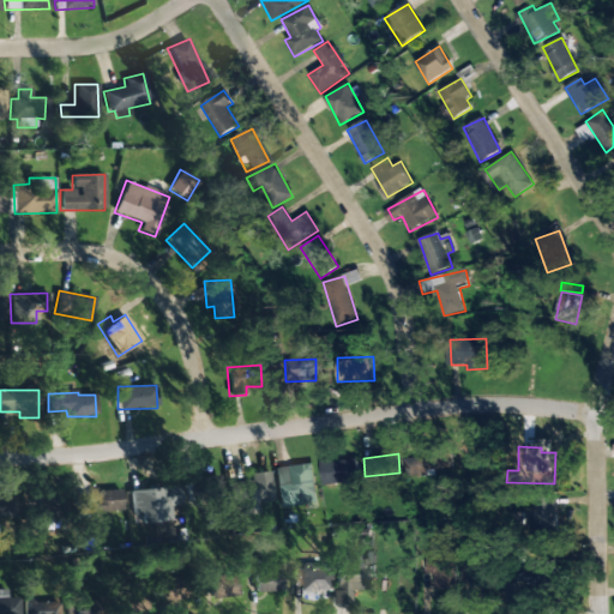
[(404,455),(405,475),(445,473),(444,453),(404,455)]
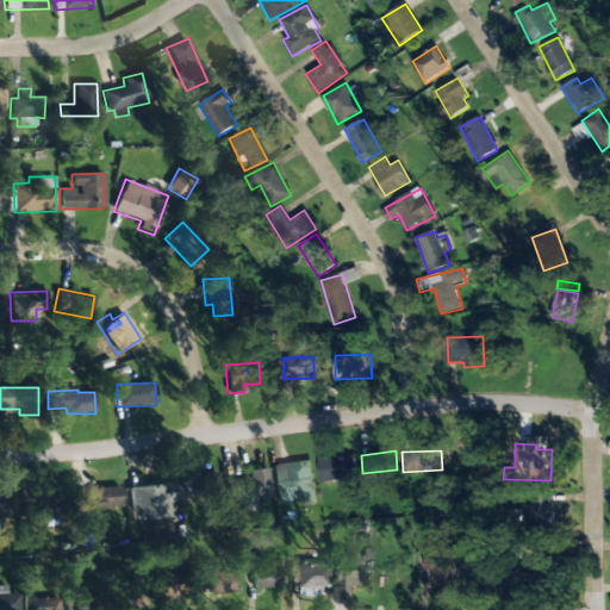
[(319,480),(356,479),(355,455),(319,458),(319,480)]
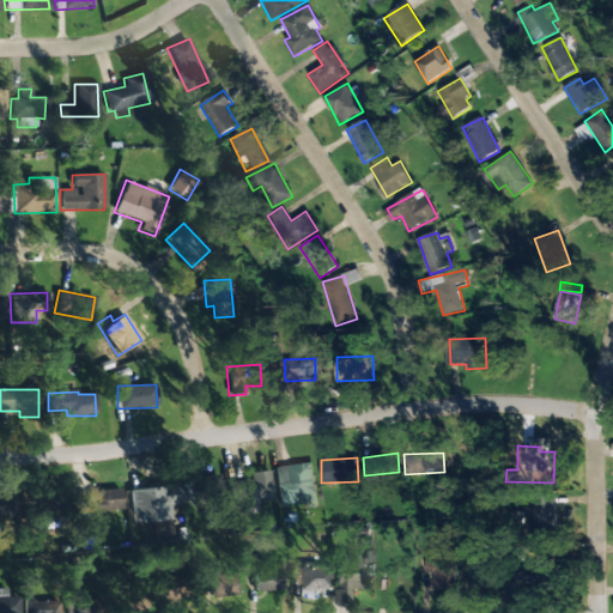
[(277,508),(317,503),(313,463),(273,468),(277,508)]
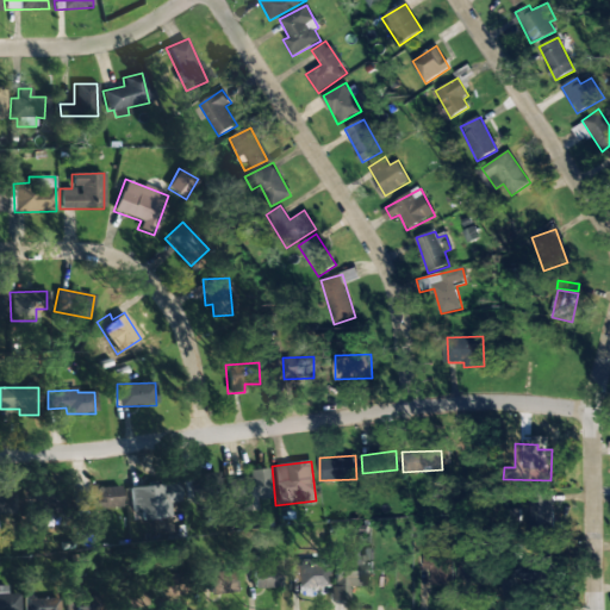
[(255,511),(254,499),(269,498),(267,470),(247,470),(247,478),(229,479),(229,502),(235,502),(236,512),(255,511)]
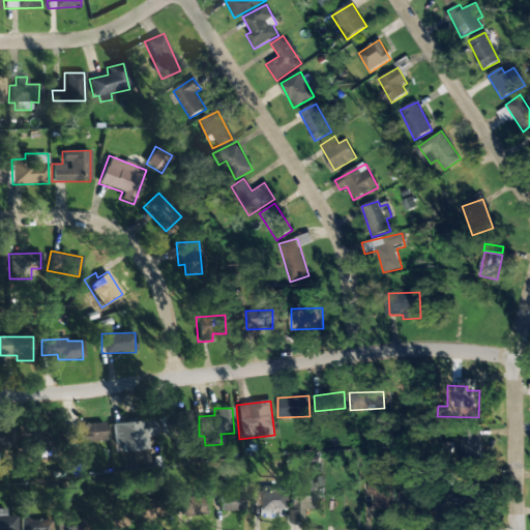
[(113,444),(121,443),(121,451),(144,450),(143,438),(155,437),(154,420),(112,422),(113,444)]
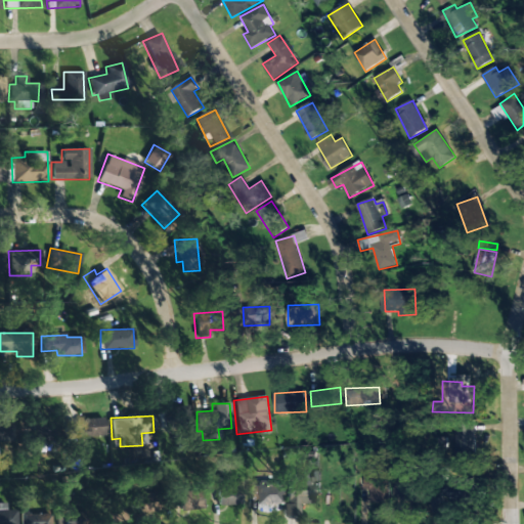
[(78,420),(79,437),(103,436),(102,418),(78,420)]
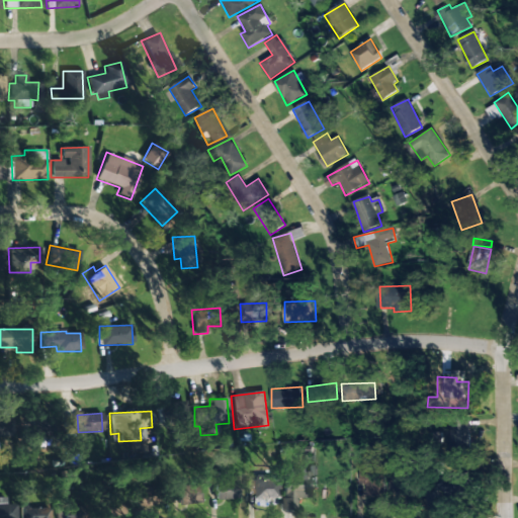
[(469,424),(451,423),(450,449),(468,450),(469,424)]
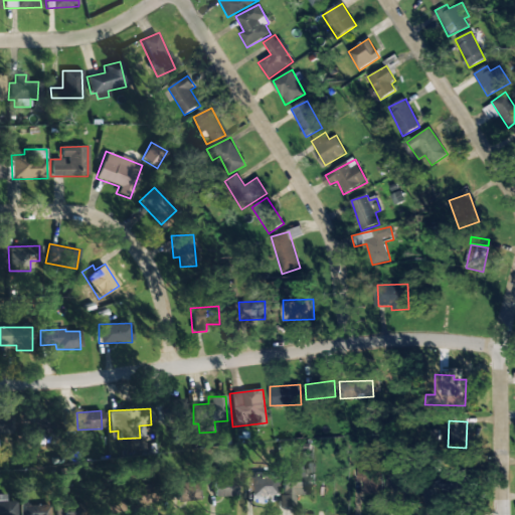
[(383,494),(381,464),(359,466),(361,495),(383,494)]
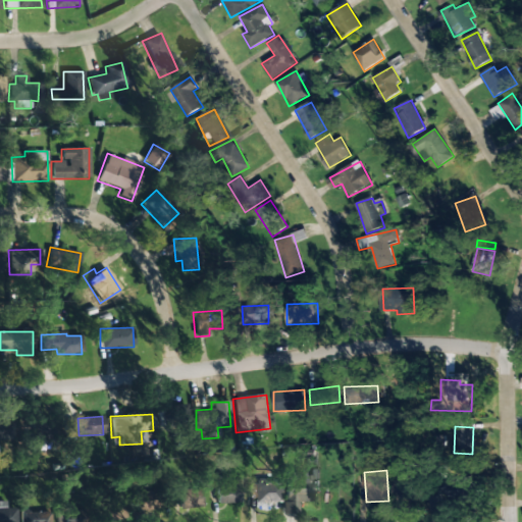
[(298,514),(297,502),(312,502),(312,474),(283,474),(284,514),(298,514)]
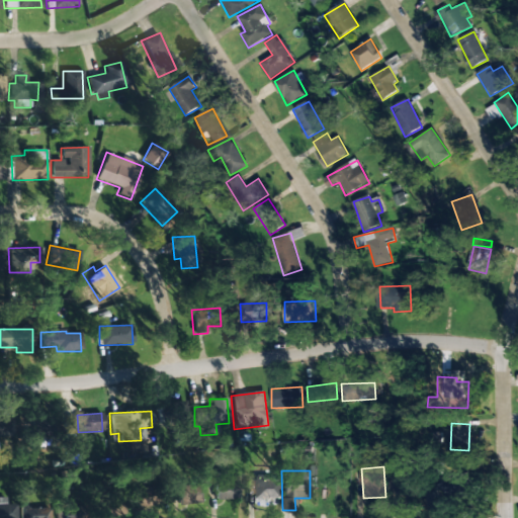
[(445,496),(466,497),(467,475),(458,473),(458,478),(446,477),(445,496)]
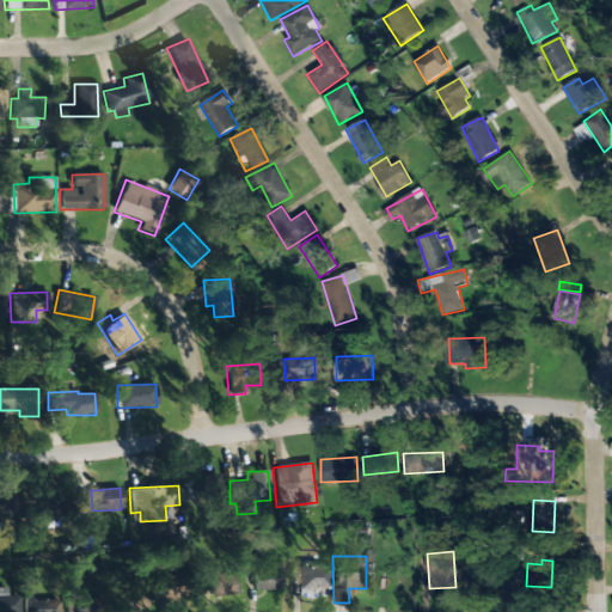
[(291,567),(292,588),(326,587),(326,565),(291,567)]
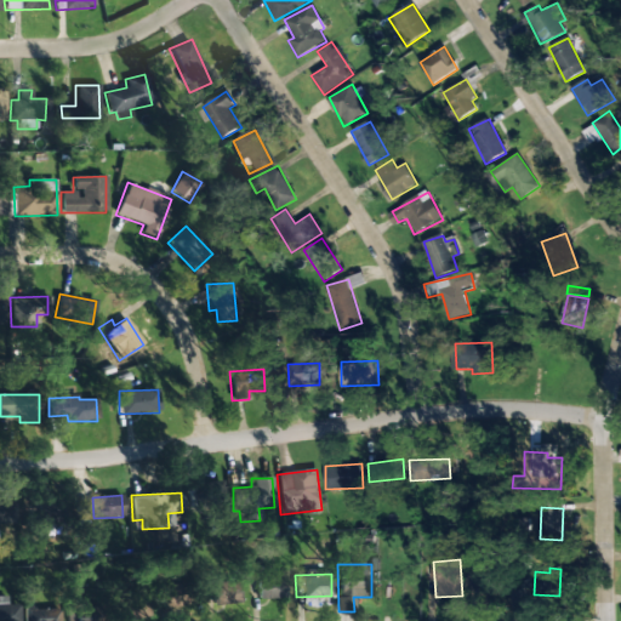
[(281,577),(257,579),(257,599),(281,598),(281,577)]
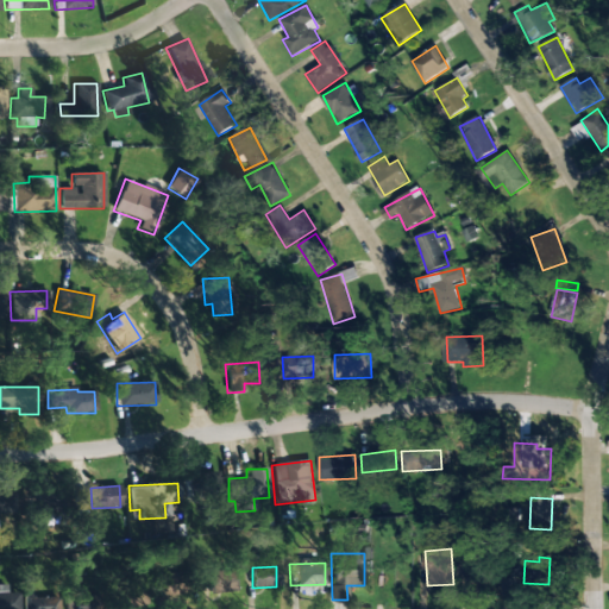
[(232,591),(228,570),(202,573),(205,595),(232,591)]
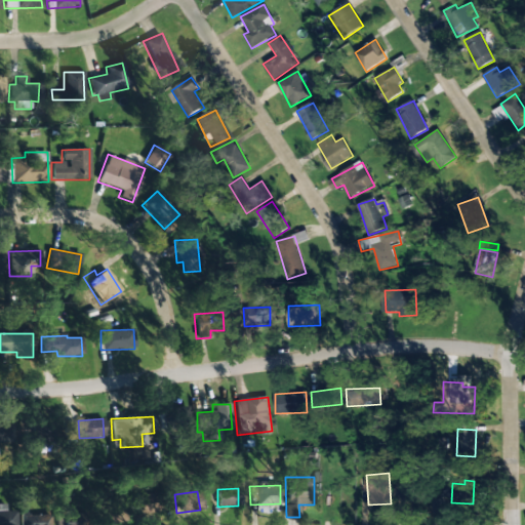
[(99,521),(156,518),(155,497),(98,500),(99,521)]
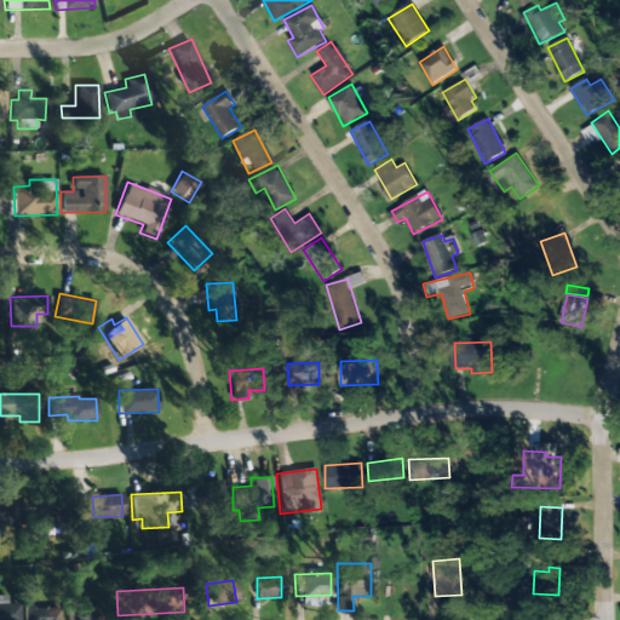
[(86,607),(85,598),(73,600),(75,619),(96,619),(95,606),(86,607)]
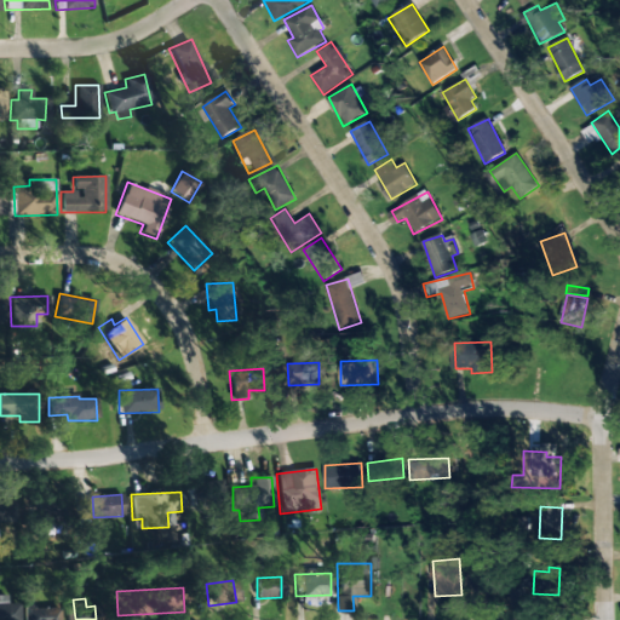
[(0,619),(19,619),(19,603),(0,603),(0,619)]
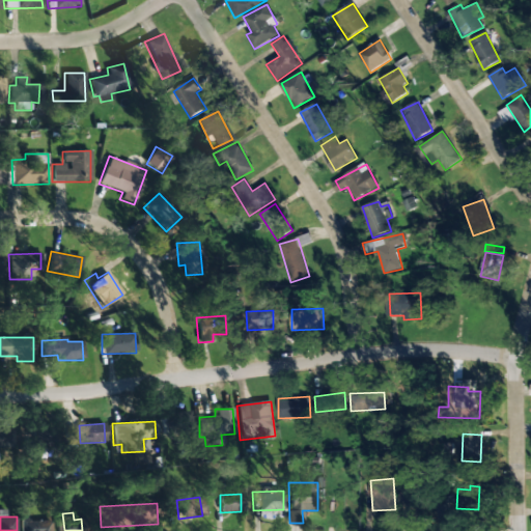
[(21,530),(48,530),(48,520),(21,521),(21,530)]
